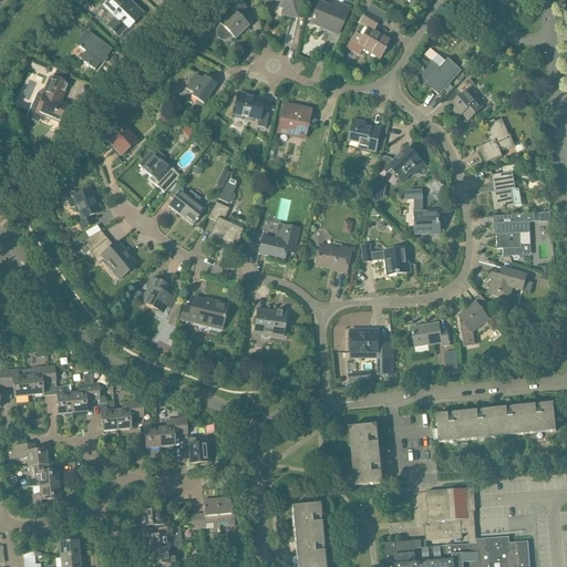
[(126,0),(124,3),(120,0),(109,0),(103,8),(107,12),(102,18),(110,24),(107,27),(119,38),(127,29),(129,29),(142,14),(126,0)]
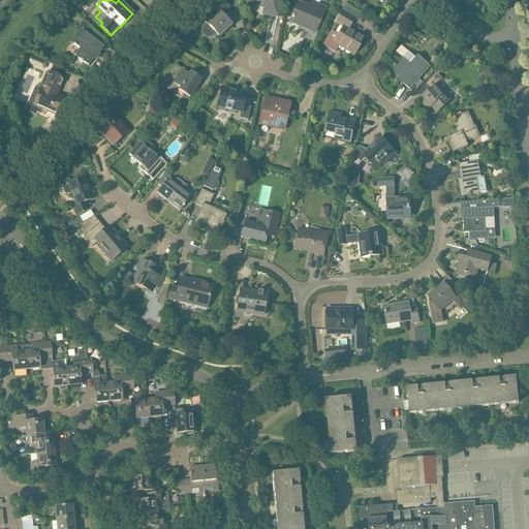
[(228,7),(221,0),(215,0),(211,5),(214,7),(201,20),(206,24),(204,26),(201,29),(201,34),(204,36),(208,38),(211,38),(214,37),(216,35),(219,37),(231,25),(221,14),(228,7)]
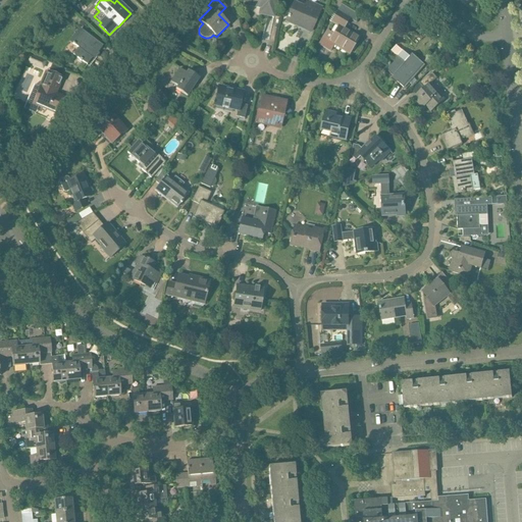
[(276,0),(244,0),(244,5),(260,8),(259,14),(274,17),(276,0)]
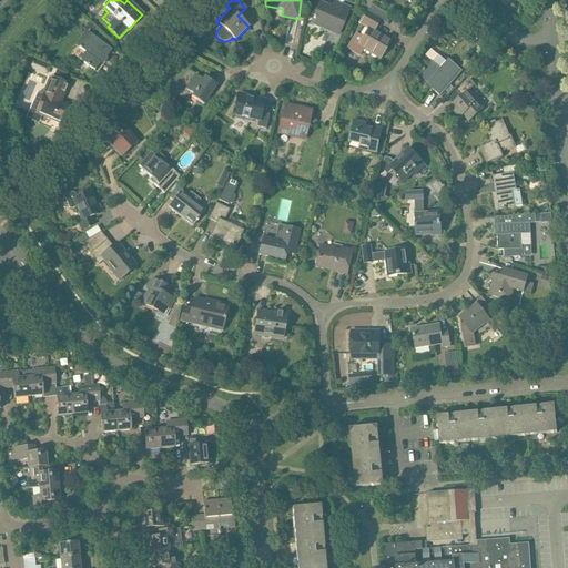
[(350,8),(334,1),(331,8),(320,3),(312,23),(322,28),(323,27),(338,33),(350,8)]
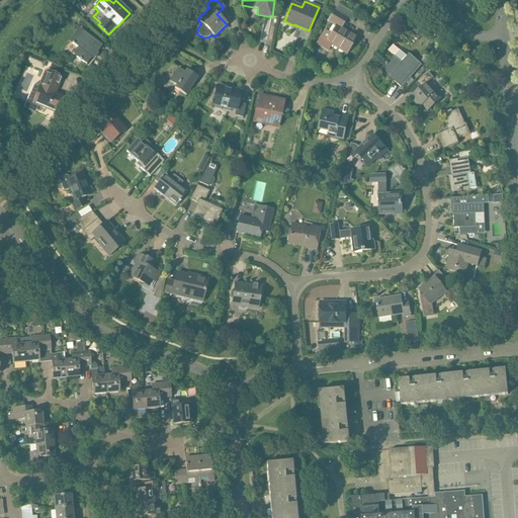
[(346,18),(335,12),(329,22),(336,26),(331,34),(324,30),(316,45),(327,52),(332,46),(346,54),(356,36),(340,27),(346,18)]
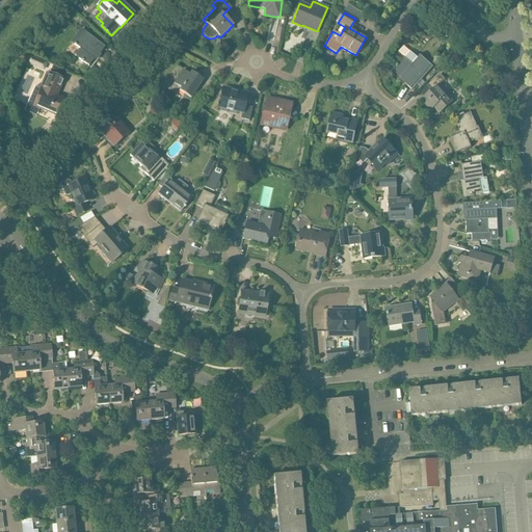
[(105,48),(84,32),(74,46),(79,50),(75,56),(89,67),(99,54),(100,54),(105,48)]
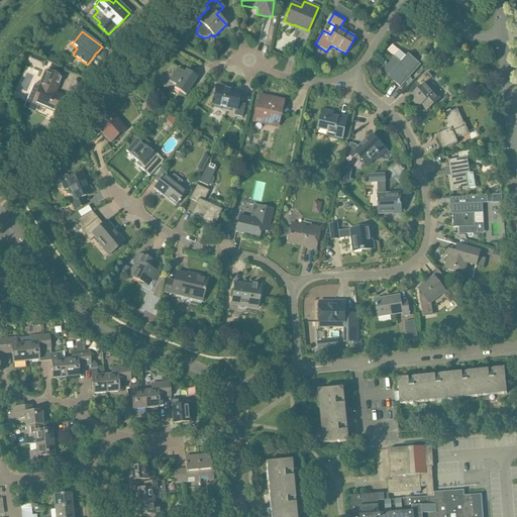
[(393,56),(382,69),(390,76),(389,77),(401,87),(421,65),(409,54),(407,57),(399,50),(394,57),(393,56)]
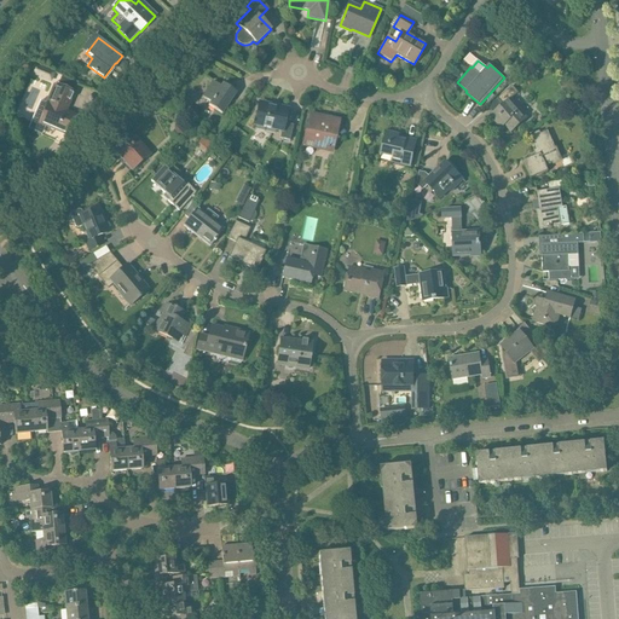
[(521,68),(515,62),(504,73),(512,79),(521,68)]
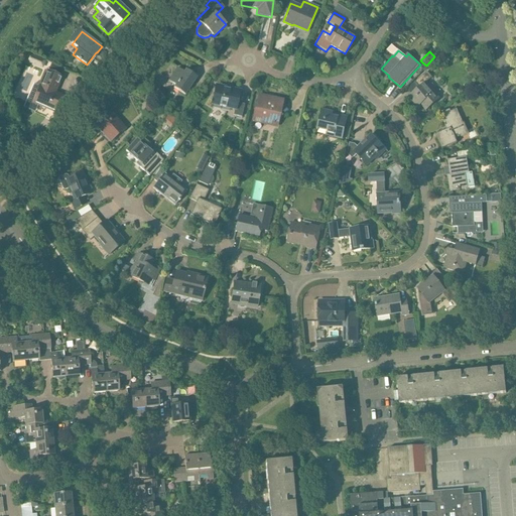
[(66,71),(51,65),(48,73),(47,72),(41,88),(40,87),(33,104),(55,113),(62,97),(55,94),(61,78),(66,71)]
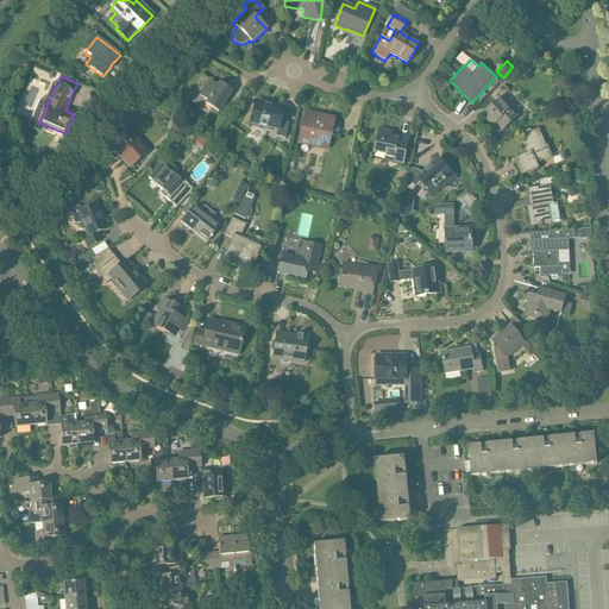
[(218,86),(209,81),(199,95),(207,101),(205,105),(218,113),(232,92),(220,83),(218,86)]
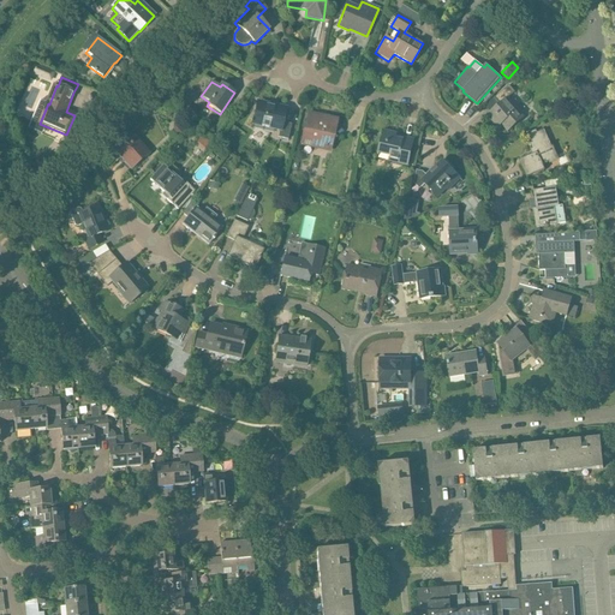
[(515,91),(509,85),(494,97),(500,105),(488,115),(497,127),(502,124),(508,131),(524,118),(507,99),(515,91)]
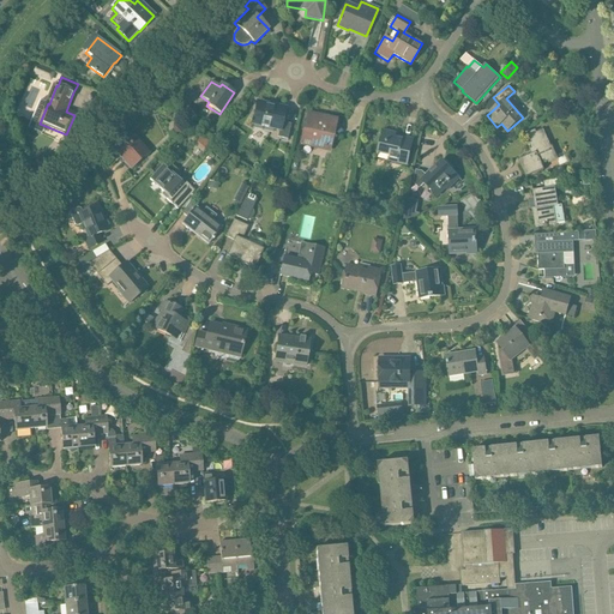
[(274,108),(258,104),(253,125),(280,131),(278,138),(288,140),(292,125),(282,122),(286,108),(274,106),(274,108)]
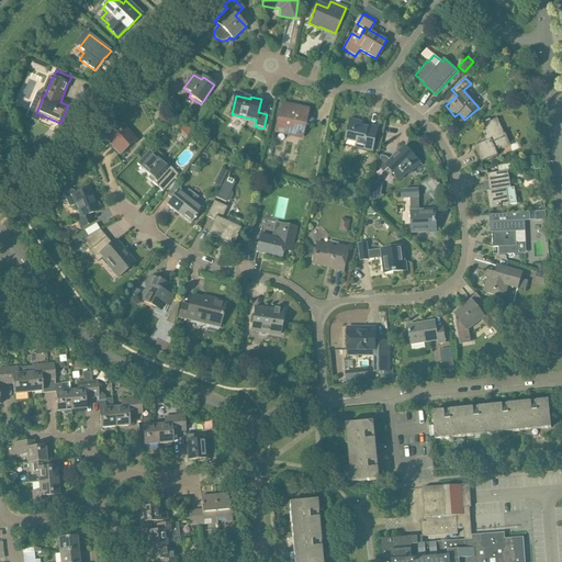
[(306,110),(282,104),(276,132),(301,137),(303,126),(302,126),(306,110)]
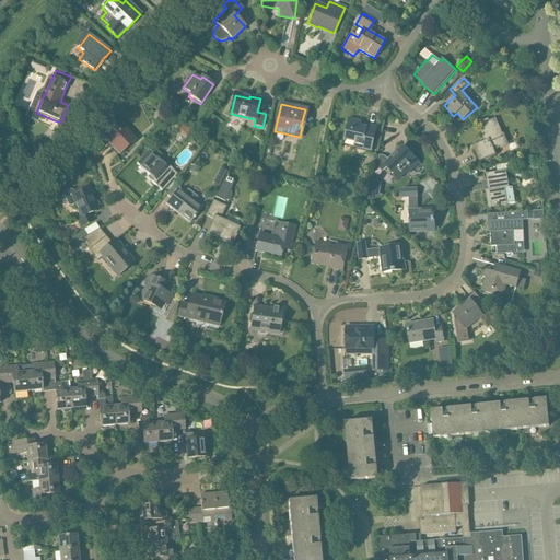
[(490,121),(488,118),(479,123),(487,139),(473,146),(480,162),(497,154),(493,148),(497,147),(498,149),(508,144),(496,118),(490,121)]
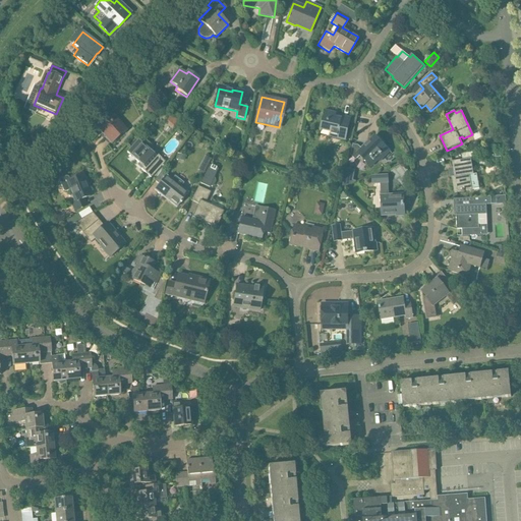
[(336,113),(325,111),(321,128),(331,130),(330,136),(345,140),(350,118),(335,115),(336,113)]
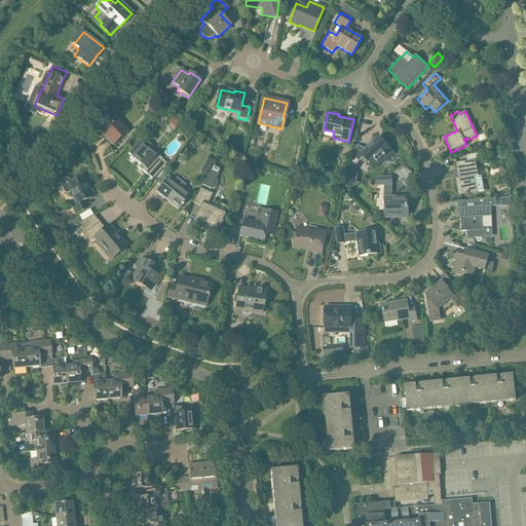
[(127,130),(112,114),(97,128),(112,145),(127,130)]
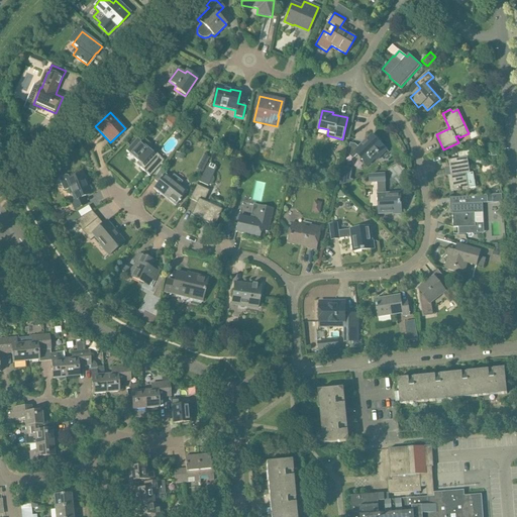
[(178,121),(168,113),(163,119),(173,127),(178,121)]
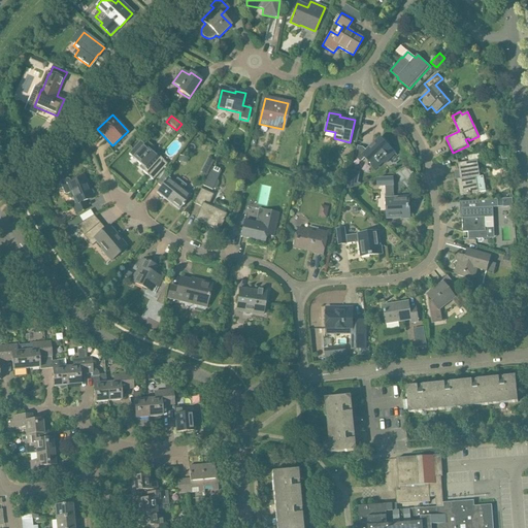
[(358,146),(355,157),(360,162),(365,158),(375,168),(382,162),(385,165),(395,154),(393,152),(381,138),(367,152),(363,147),(358,146)]
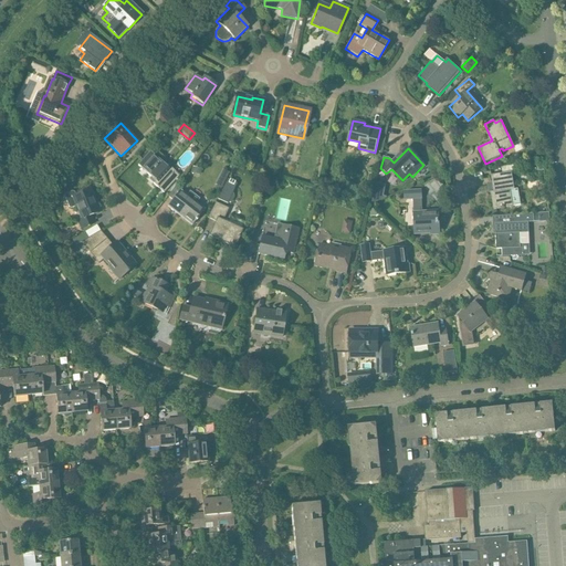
[(159,160),(152,153),(139,166),(156,181),(154,184),(164,194),(180,176),(169,166),(171,165),(163,157),(159,160)]
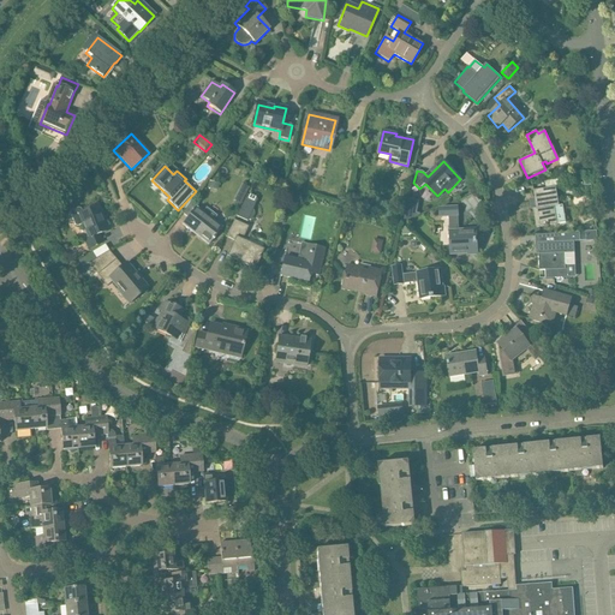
[(560,207),(556,187),(535,191),(536,201),(532,202),(537,228),(557,225),(567,224),(563,206),(560,207)]
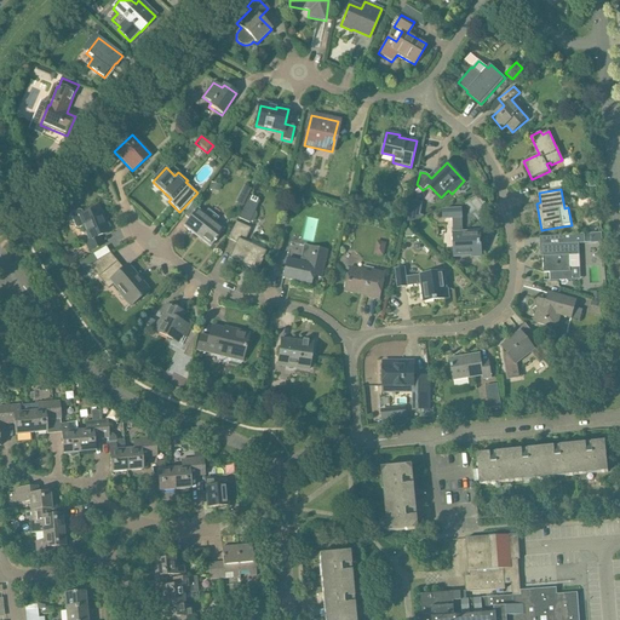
[(250,197),(237,218),(250,224),(250,223),(252,223),(254,220),(257,217),(256,214),(254,212),(259,202),(257,201),(258,200),(252,197),(251,199),(250,197)]
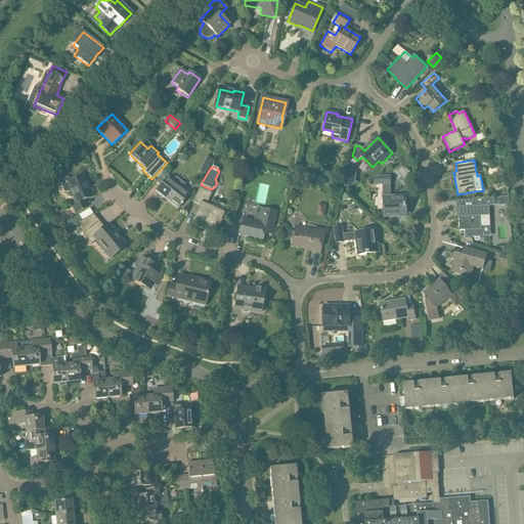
[(345,186),(354,186),(355,170),(345,170),(345,186)]
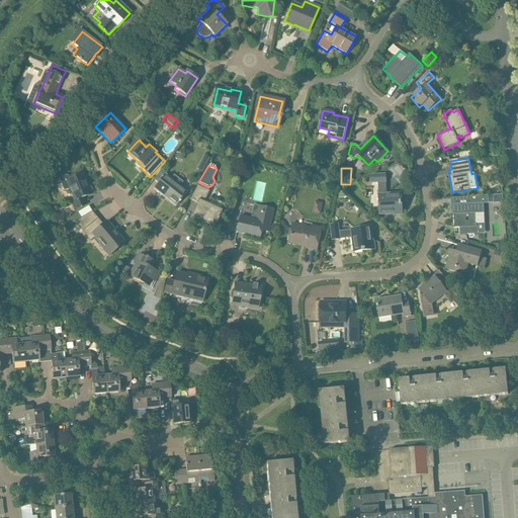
[(167,173),(162,169),(154,179),(158,183),(153,189),(175,206),(186,192),(165,175),(167,173)]
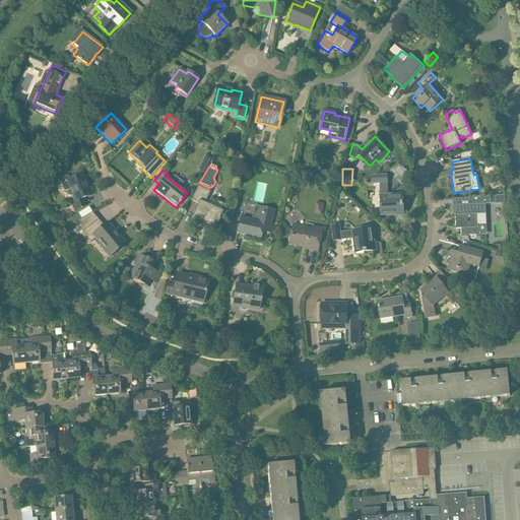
[(87,189),(82,175),(72,179),(66,176),(60,178),(59,180),(63,190),(65,191),(70,189),(75,202),(71,203),(74,210),(86,206),(83,199),(92,195),(89,188),(87,189)]
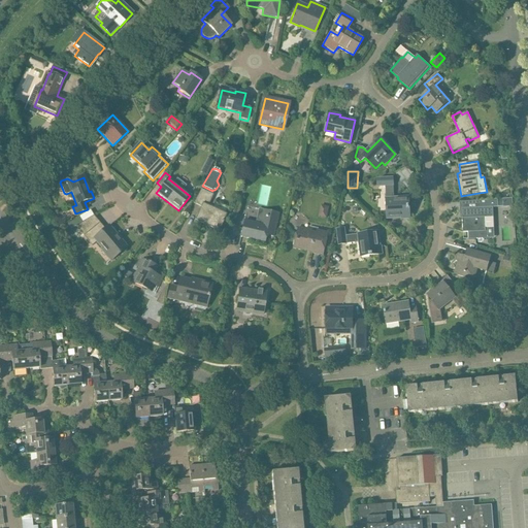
[(394,197),(393,177),(377,178),(377,186),(386,186),(388,219),(403,218),(403,219),(410,219),(408,197),(394,197)]
